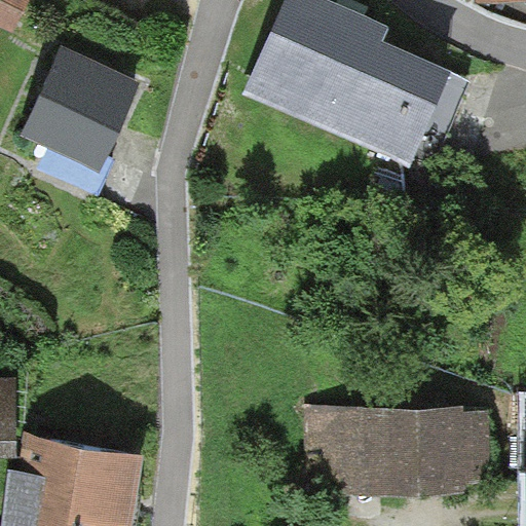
[(30,0),(0,0),(0,27),(13,34),(30,0)]
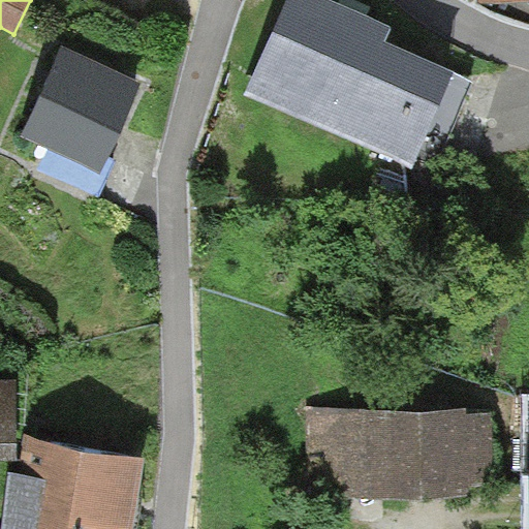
[(393,27),(333,0),(294,0),(253,91),(411,162),(453,71),(386,41),(393,27)]
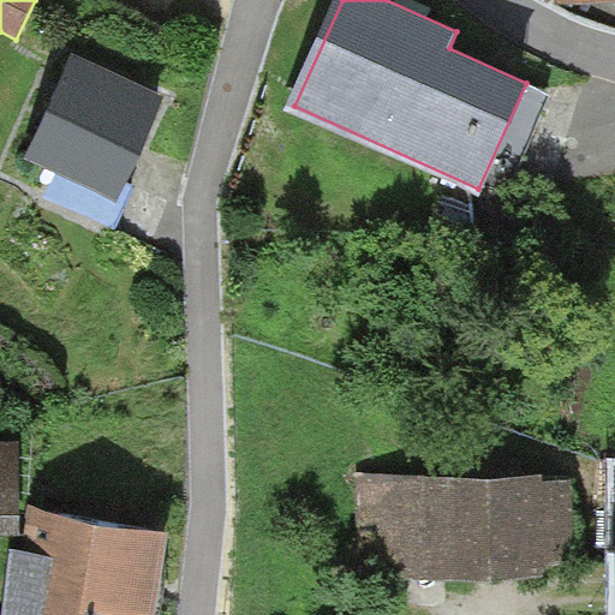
[(163,102),(73,61),(27,162),(117,203),(163,102)]
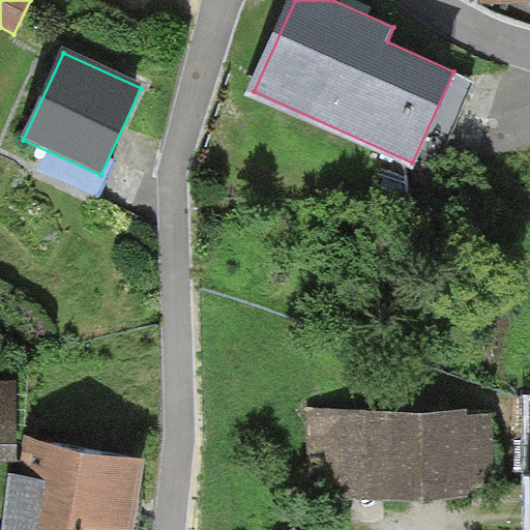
[(18,383),(0,382),(0,464),(17,465),(18,383)]
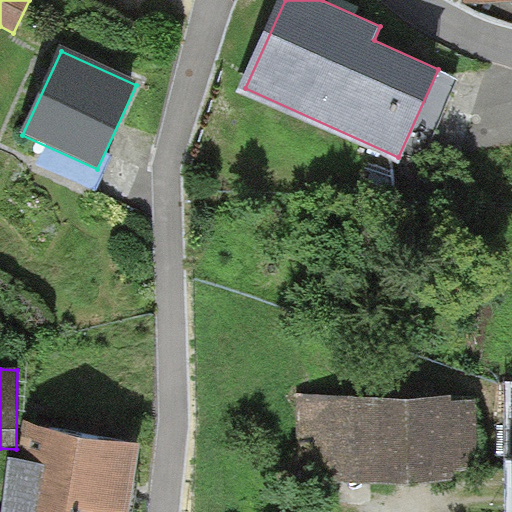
[(477,397),(296,397),(296,484),(477,484),(477,397)]
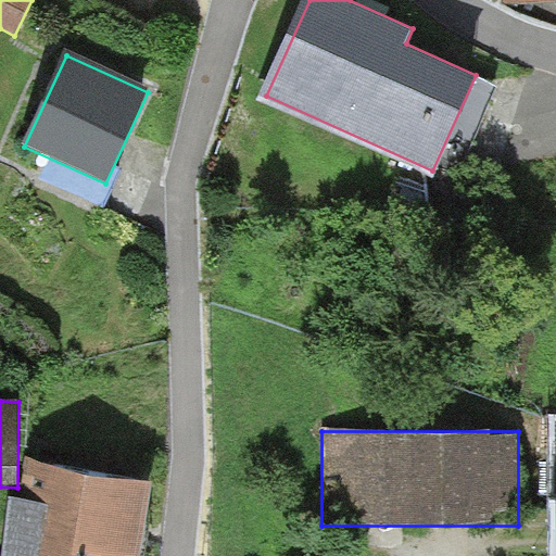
[(152,487),(26,460),(22,502),(8,498),(1,555),(140,555),(144,531),(152,487)]
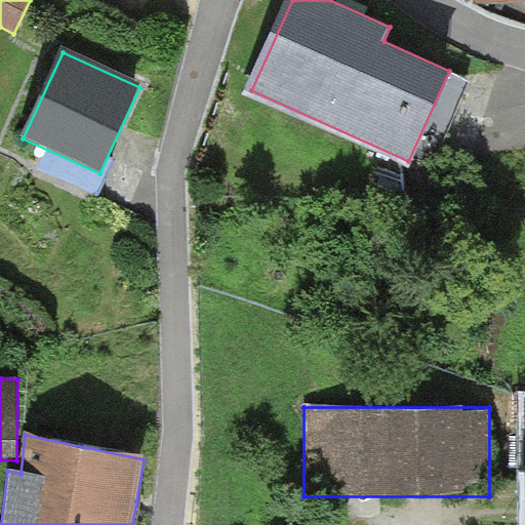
All buildings are outlined.
